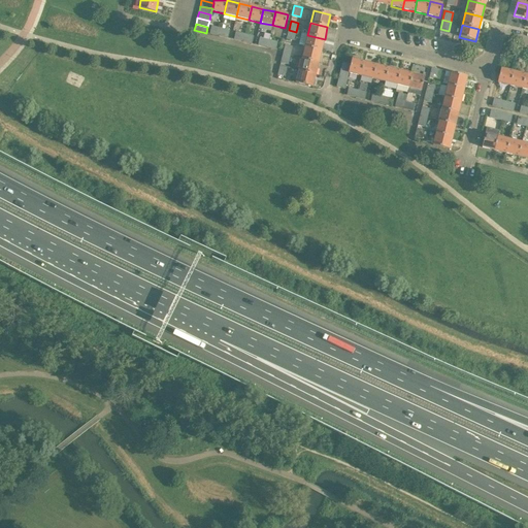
[(219,36),(221,28),(211,26),(209,34),(219,36)]
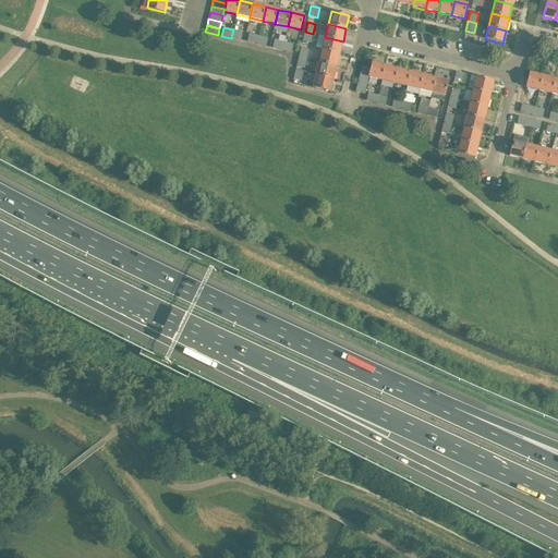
[(241,40),(243,33),(233,29),(231,38),(241,40)]
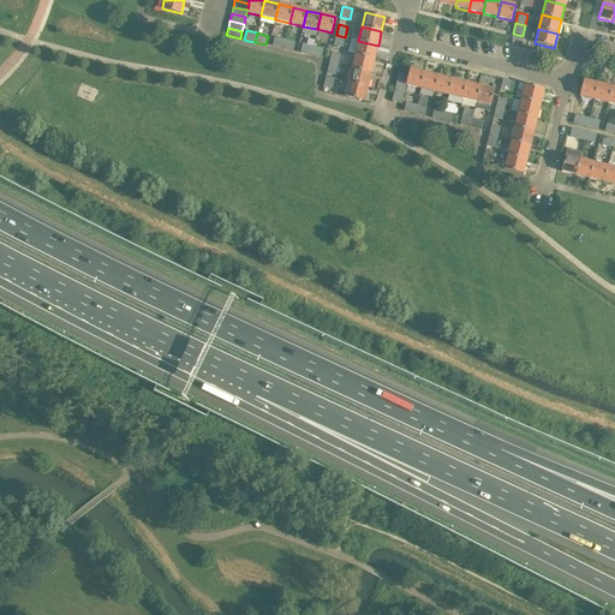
[(341,48),(345,37),(336,35),(334,46),(341,48)]
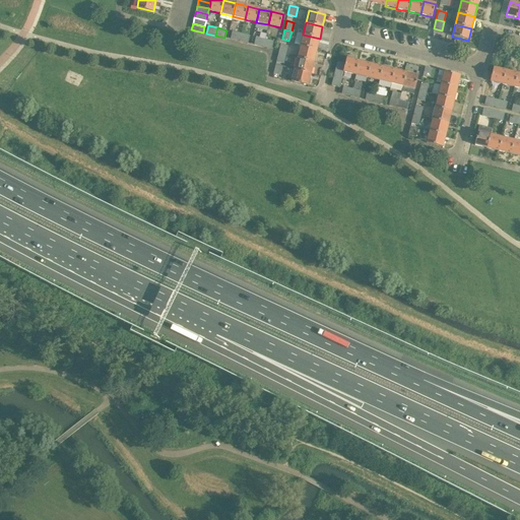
[(239,42),(241,34),(232,31),(231,39),(239,42)]
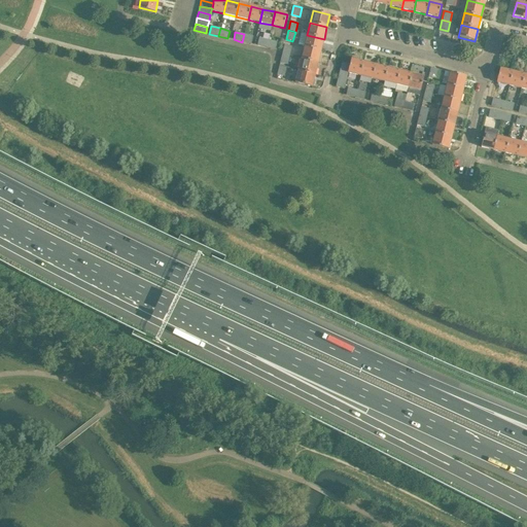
[(251,44),(253,36),(244,34),(242,42),(251,44)]
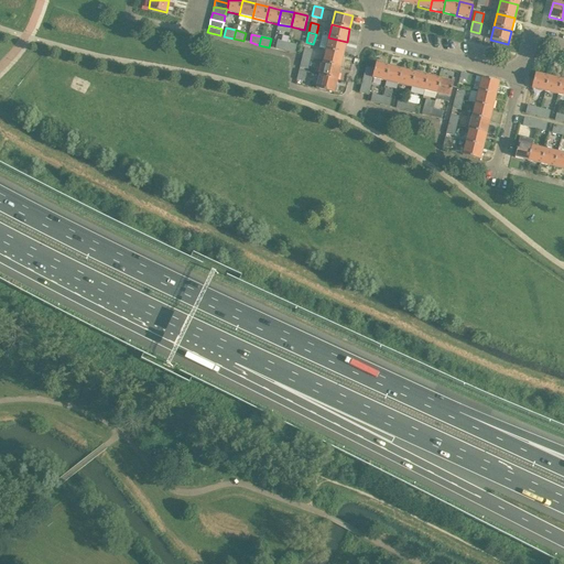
[(344,54),(347,42),(328,38),(325,50),(344,54)]
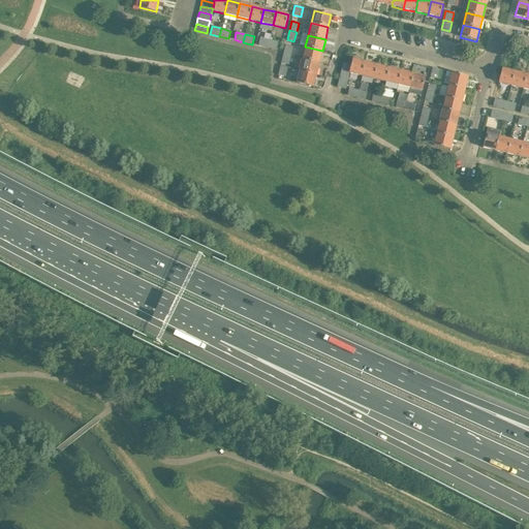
[(268,48),(270,40),(260,38),(258,45),(268,48)]
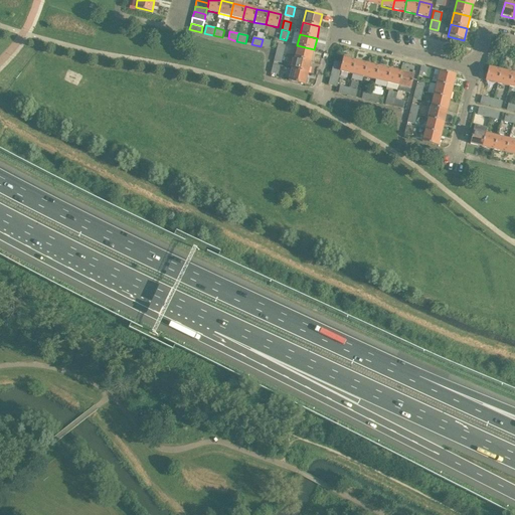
[(269,48),(271,41),(263,39),(261,46),(269,48)]
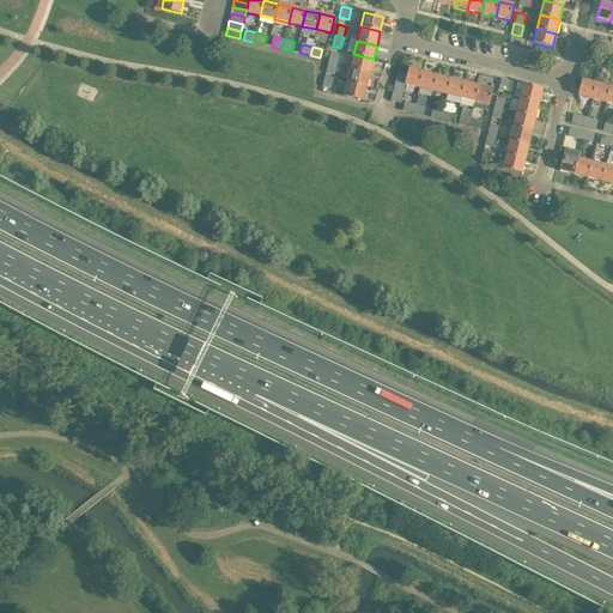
[(337,66),(340,55),(331,53),(328,64),(337,66)]
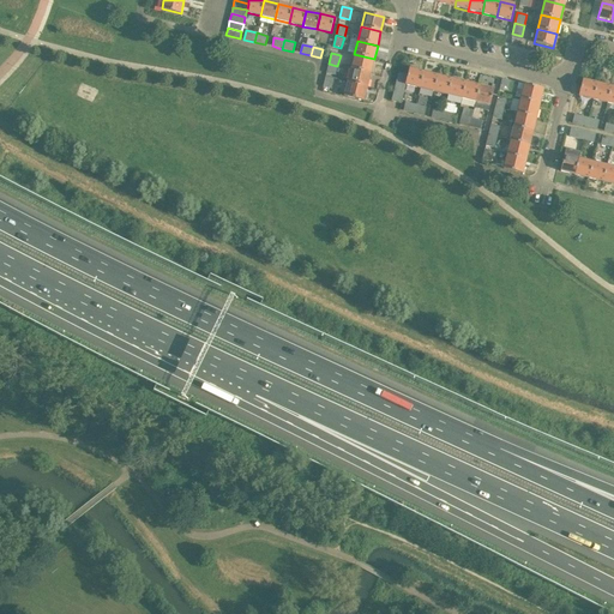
[(371,73),(374,59),(354,54),(351,68),(371,73)]
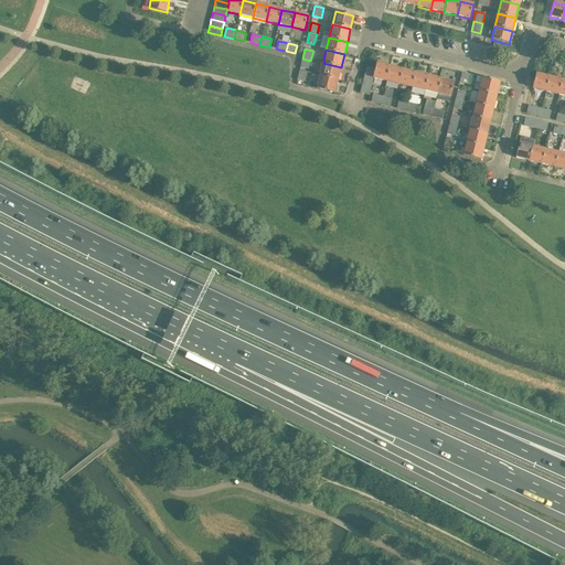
[(308,72),(310,61),(302,59),(300,70),(308,72)]
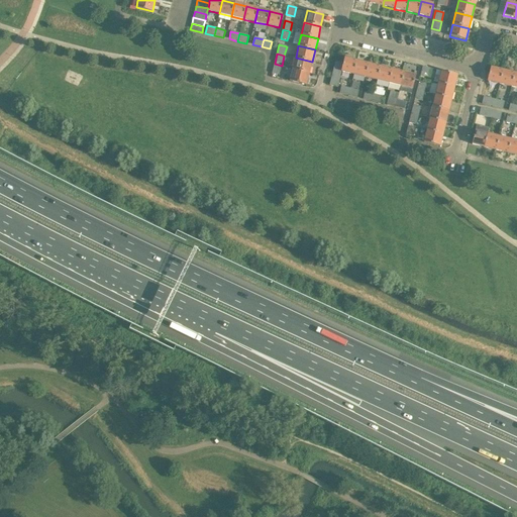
[(309,74),(312,62),(296,58),(293,70),(309,74)]
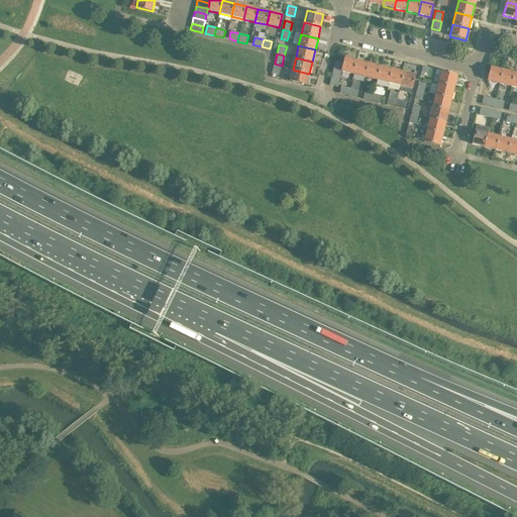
[(353,75),(356,61),(344,59),(343,64),(335,62),(329,86),(337,88),(341,72),(353,75)]
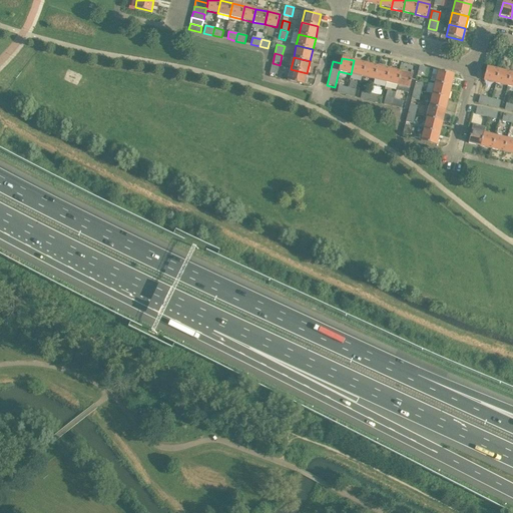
[(362,77),(366,63),(354,60),(351,74),(362,77)]
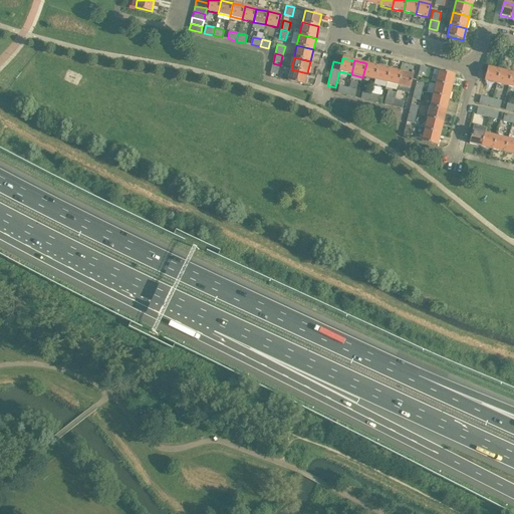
[(278,75),(280,65),(273,63),(270,73),(278,75)]
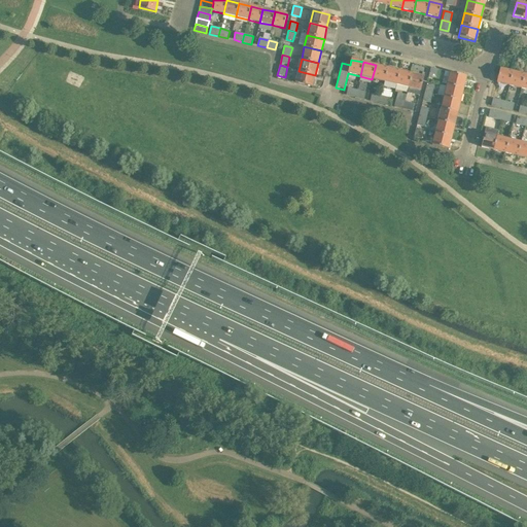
[(384,82),(387,68),(376,65),(372,79),(384,82)]
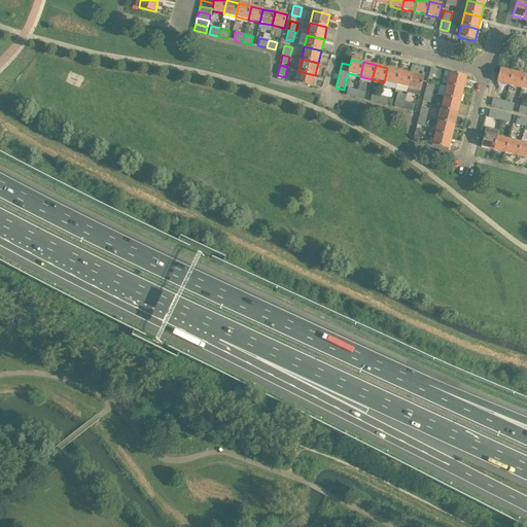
[(396,84),(399,71),(387,68),(384,82),(396,84)]
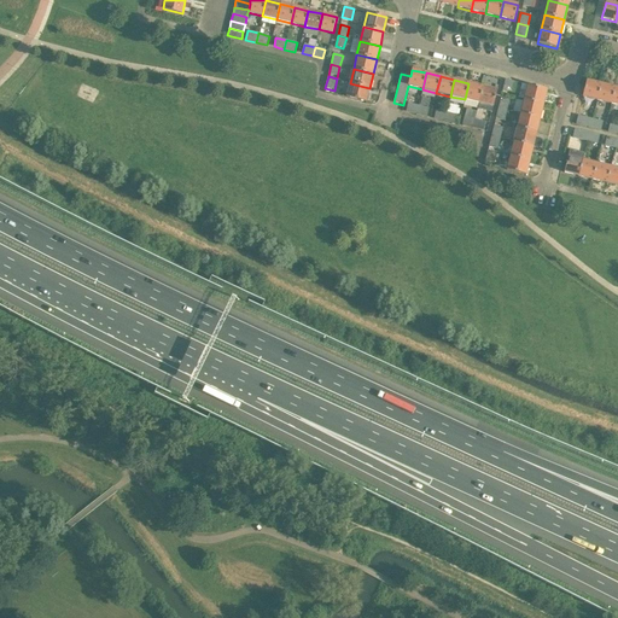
[(511,92),(514,81),(505,80),(502,91),(511,92)]
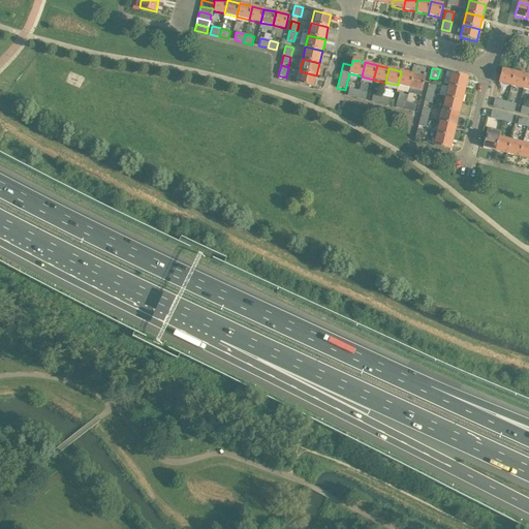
[(510,86),(515,72),(502,69),(498,83),(510,86)]
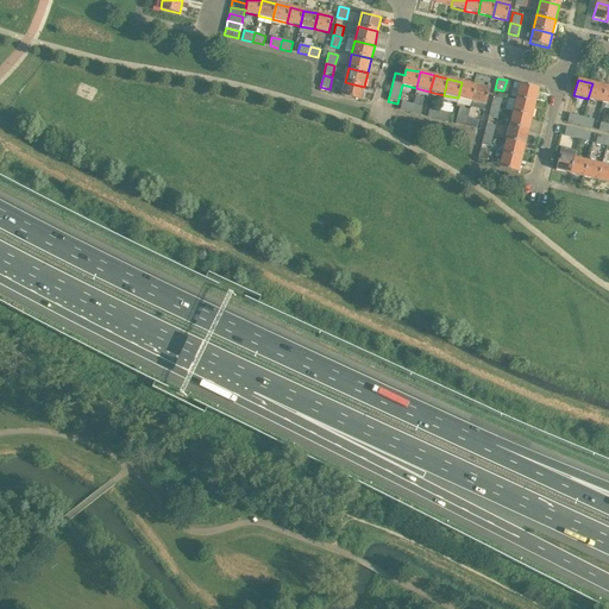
[(364,87),(345,82),(341,96),(360,101),(364,87)]
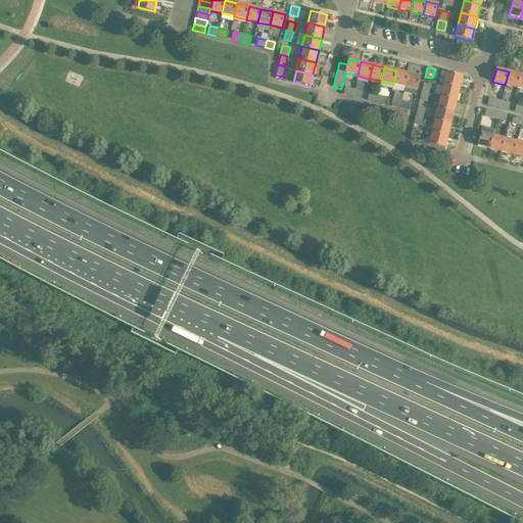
[(405,87),(409,74),(396,70),(393,84),(405,87)]
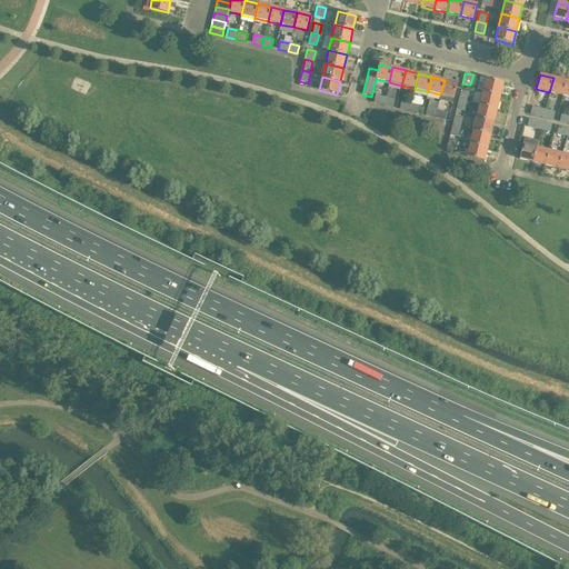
[(486,78),(482,91),(500,96),(503,82),(486,78)]
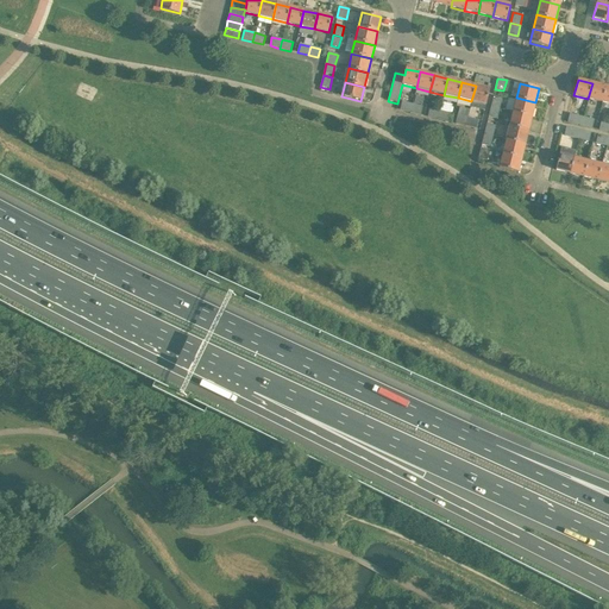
[(606,87),(592,83),(588,99),(602,102),(606,87)]
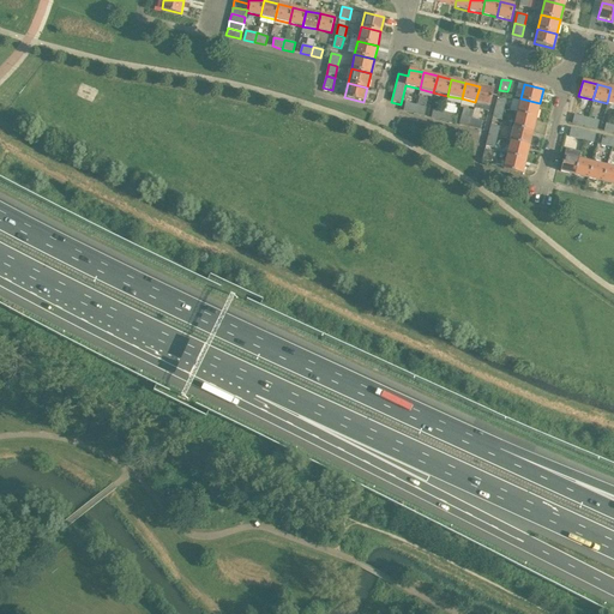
[(488,112),(494,90),(480,86),(475,102),(474,108),(488,112)]
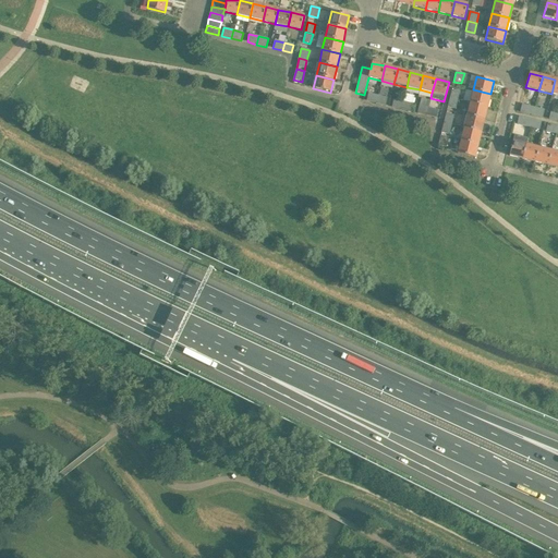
[(452,88),(449,98),(458,99),(460,91),(452,88)]
